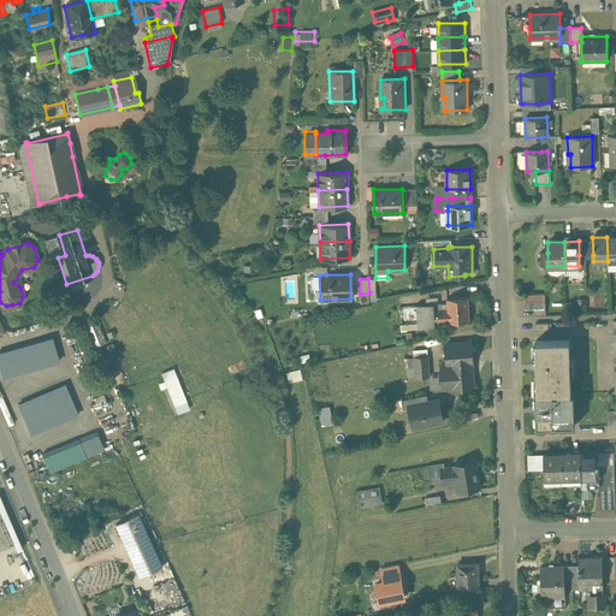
[(468,297),(448,298),(448,306),(434,307),(436,323),(449,321),(449,323),(469,320),(468,297)]
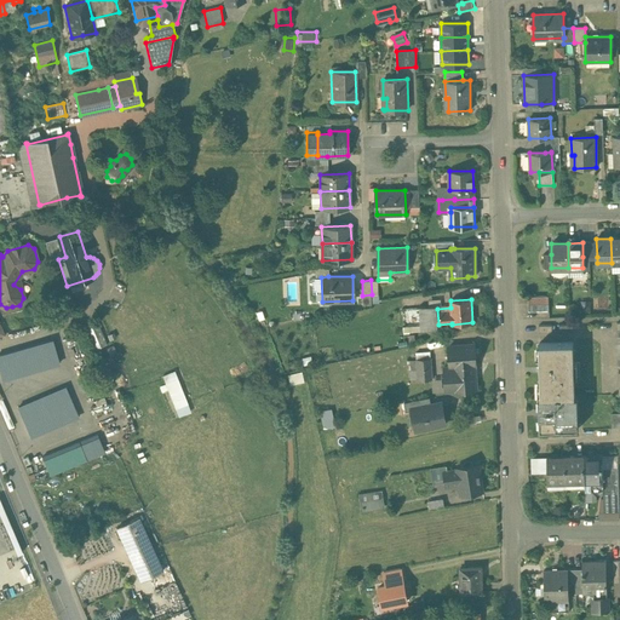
[(437,305),(402,309),(405,331),(438,328),(438,325),(437,309),(437,305)]
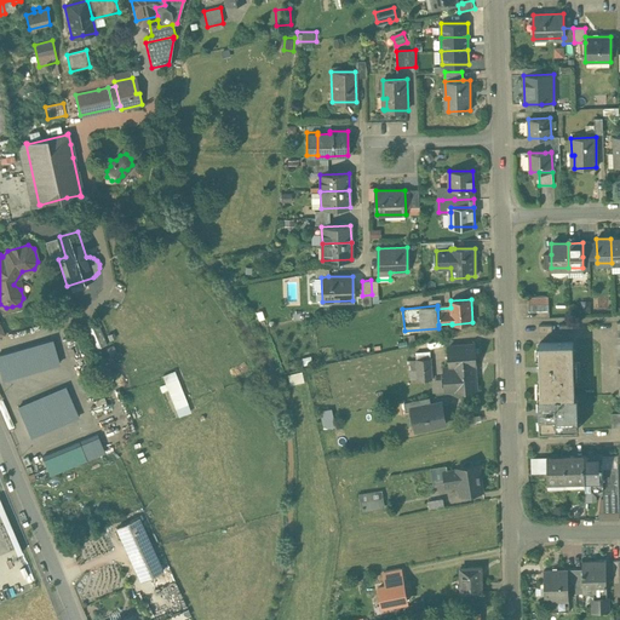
[(98,321),(85,327),(96,351),(108,345),(98,321)]
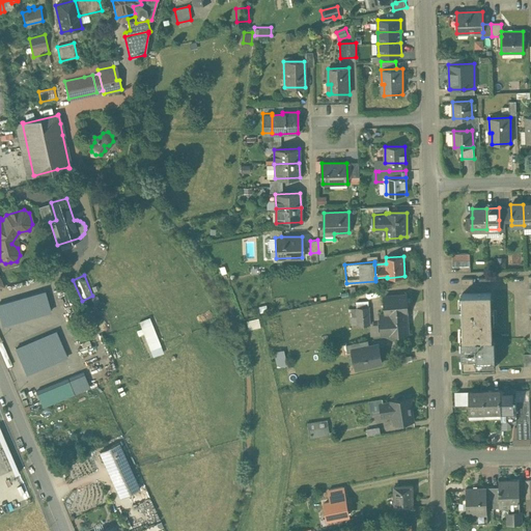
[(45,291),(0,304),(0,317),(2,325),(50,311),(45,291)]
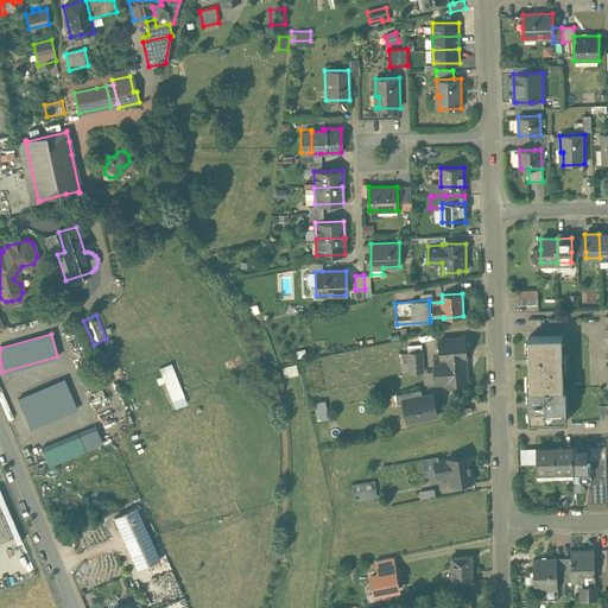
[(562,336),(529,337),(531,388),(564,388),(562,336)]
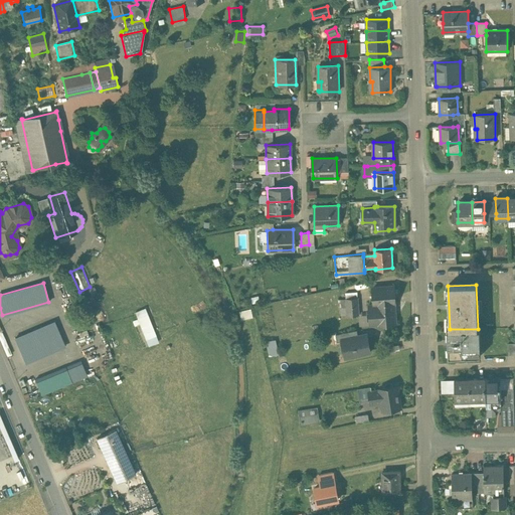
[(394,286),(372,288),(372,289),(375,289),(376,304),(394,303),(395,303),(395,302),(394,287),(394,286)]
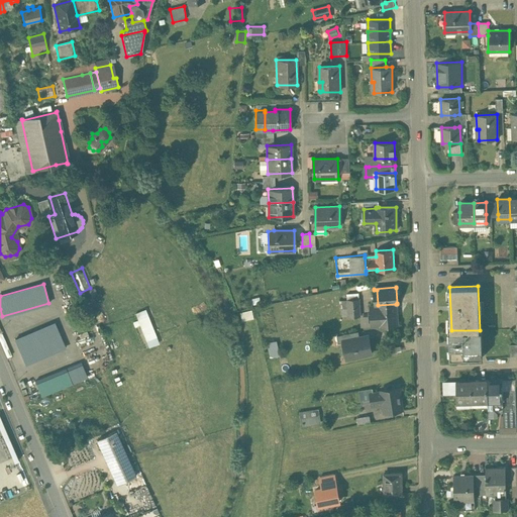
[(365,315),(364,297),(341,299),(343,317),(365,315)]
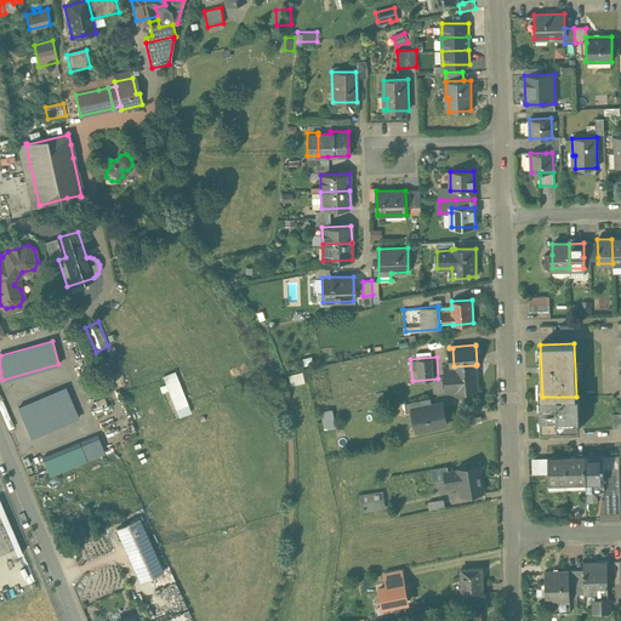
[(454,366),(445,368),(446,392),(478,389),(476,365),(454,366)]
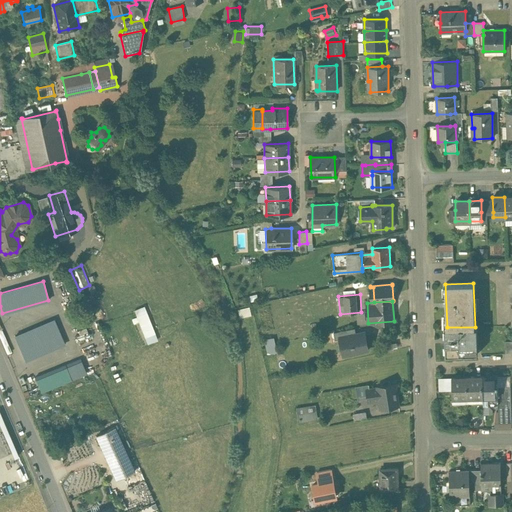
[(250,306),(238,309),(240,317),(252,314),(250,306)]
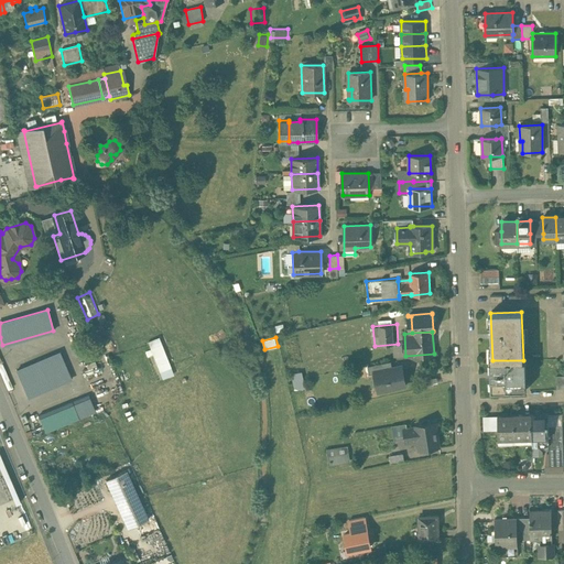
[(161,338),(149,343),(152,350),(145,353),(149,359),(154,357),(163,381),(175,376),(161,338)]
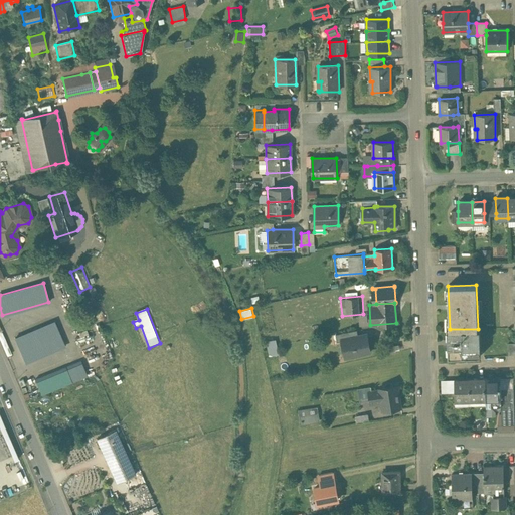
[(54,321),(15,338),(25,363),(64,346),(54,321)]
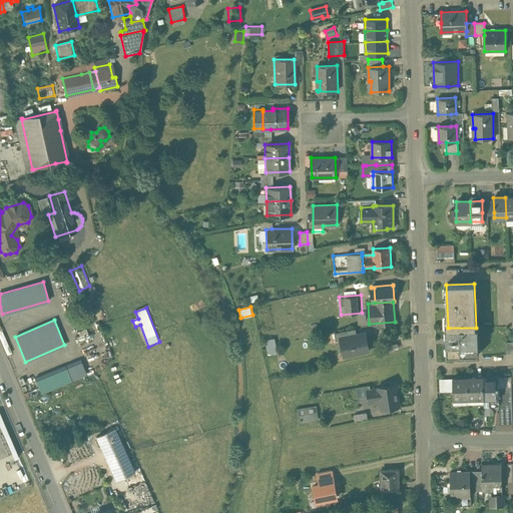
[(356,328),(335,333),(336,340),(343,339),(343,338),(357,335),(356,328)]
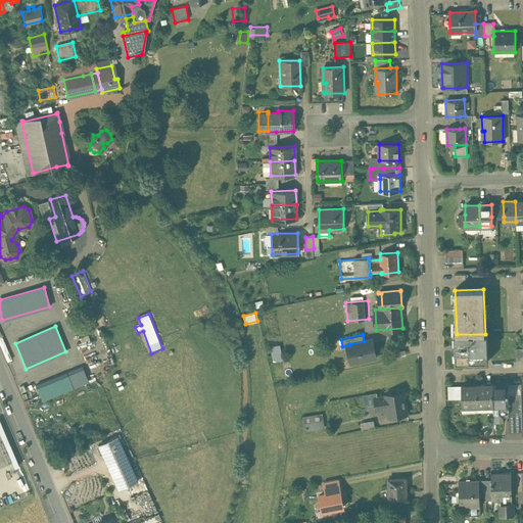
[(457,334),(455,335),(456,363),(487,362),(487,334),(485,334),(457,334)]
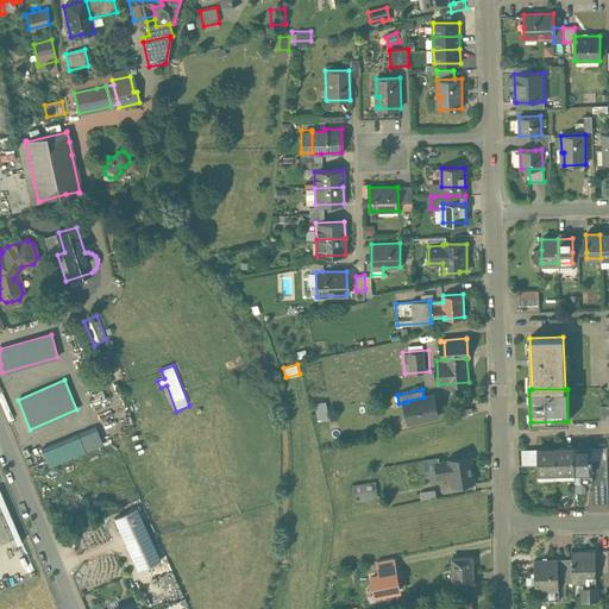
[(424,397),(407,401),(407,402),(412,421),(439,416),(434,397),(425,400),(424,397)]
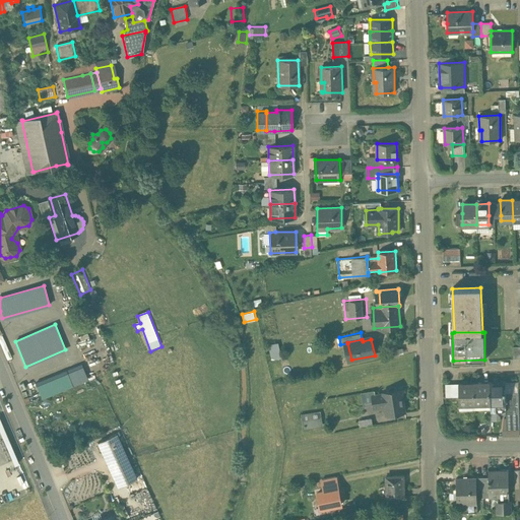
[(270,342),(271,358),(281,356),(280,341),(270,342)]
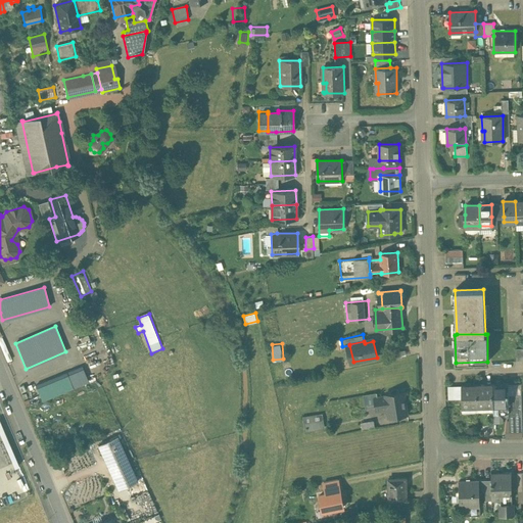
[(82,366),(36,385),(42,399),(88,381),(82,366)]
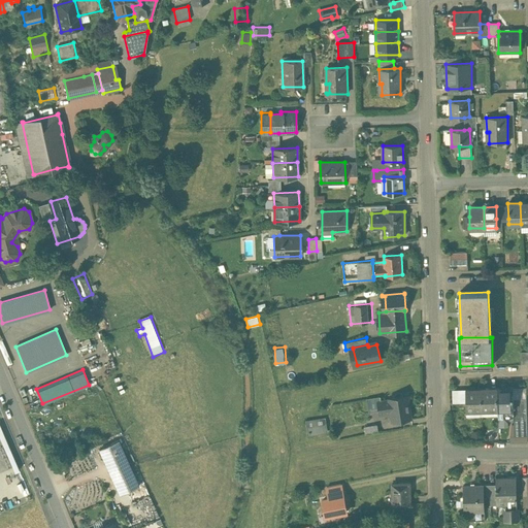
[(513,388),(497,389),(497,409),(498,409),(503,409),(513,408),(514,408),(514,406),(513,399),(513,388)]
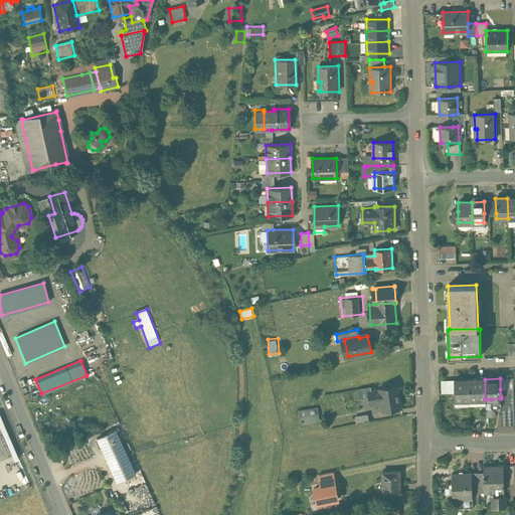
[(470,379),(454,380),(455,400),(470,399),(470,379)]
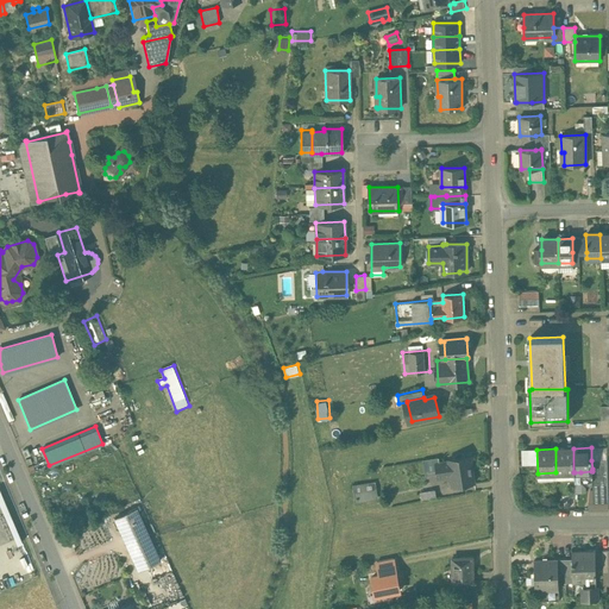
[(573,449),(556,449),(556,472),(573,472),(573,449)]
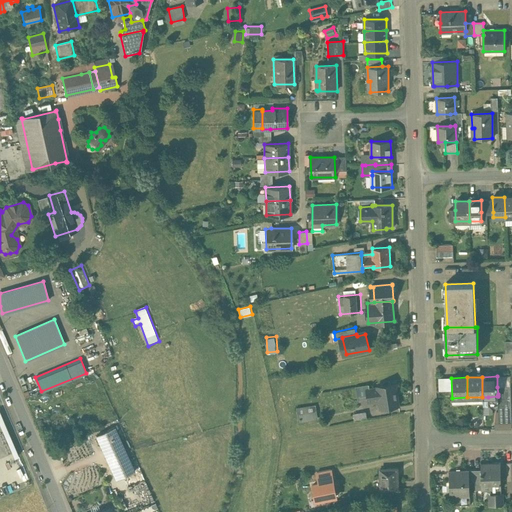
[(395,384),(377,387),(379,400),(381,408),(398,405),(395,384)]
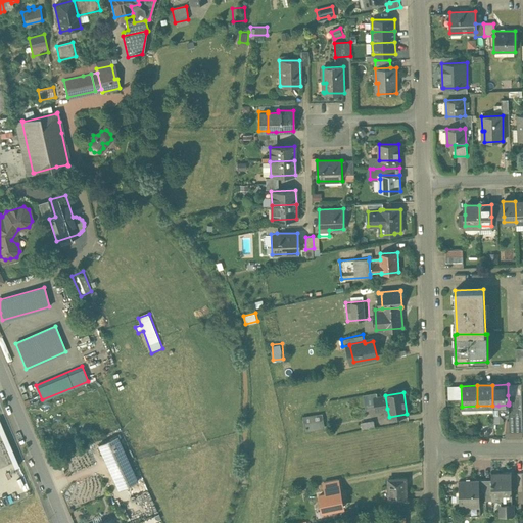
[(377,393),(364,395),(366,409),(376,407),(375,398),(378,397),(377,393)]
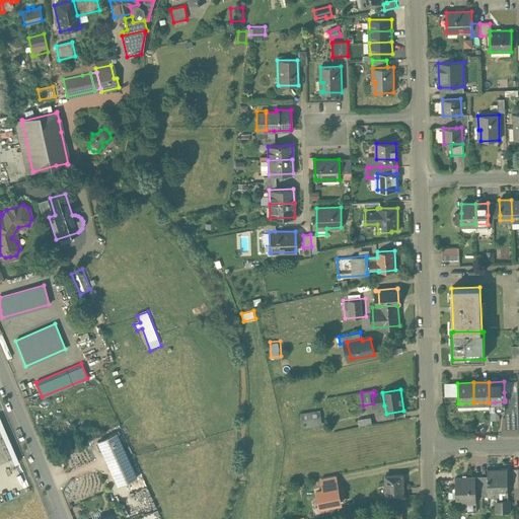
[(375,394),(372,395),(373,403),(373,408),(384,405),(383,393),(375,394)]
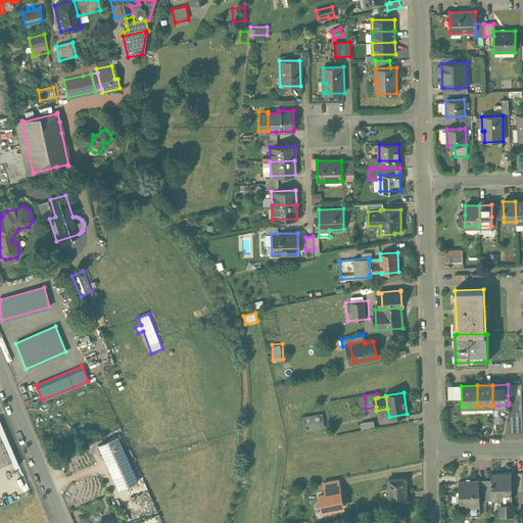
[(313,416),(303,418),(305,430),(323,427),(322,421),(314,422),(313,416)]
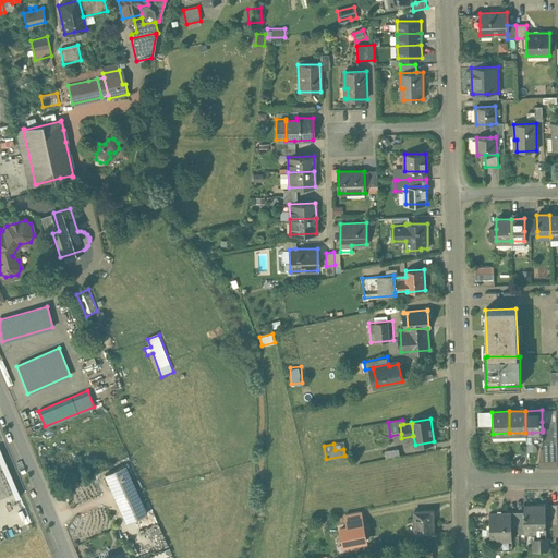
[(398,449),(385,451),(387,459),(399,457),(398,449)]
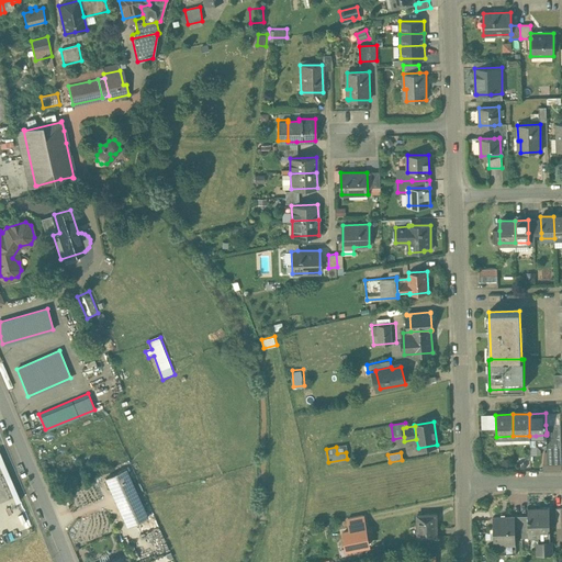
[(147,517),(125,470),(105,479),(127,527),(133,524),(142,520),(147,517)]
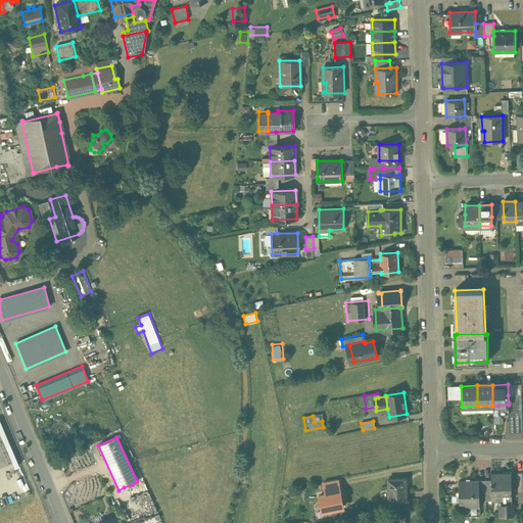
[(511,473),(490,473),(491,479),(491,500),(501,500),(501,514),(512,514),(511,473)]
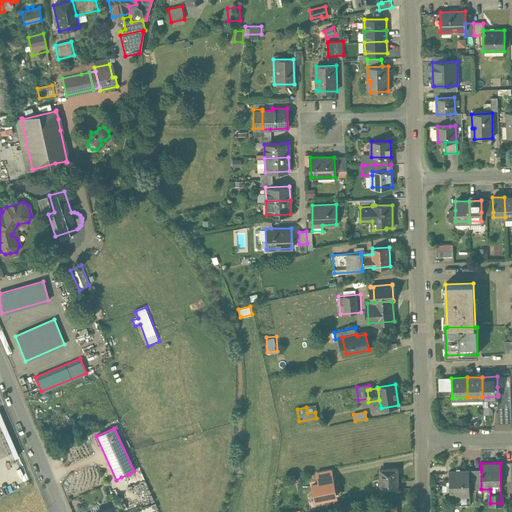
[(397,468),(380,469),(381,490),(398,489),(398,480),(397,480),(396,469),(397,469),(397,468)]
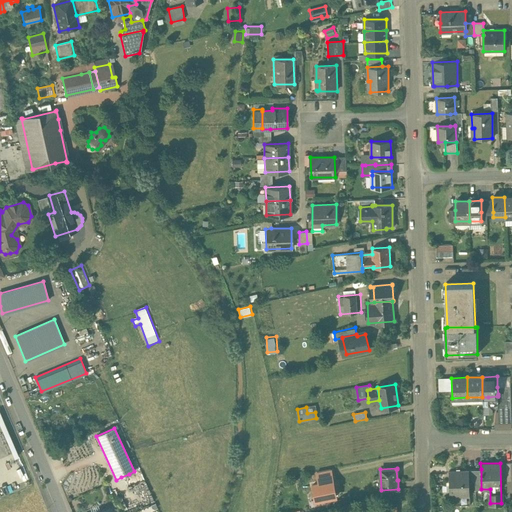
[(468,470),(449,471),(450,496),(470,496),(469,482),(469,470),(468,470)]
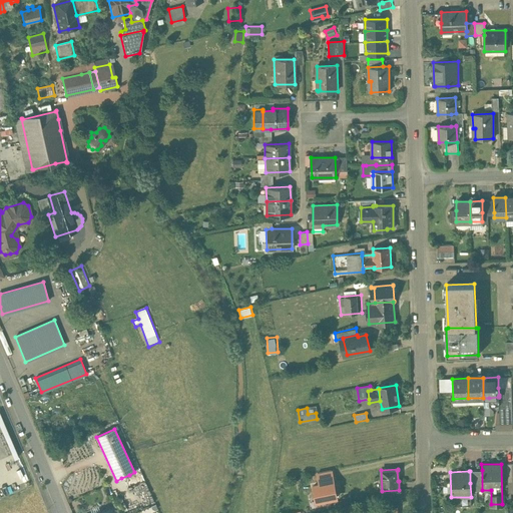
[(334,481),(314,485),(317,501),(337,497),(334,481)]
